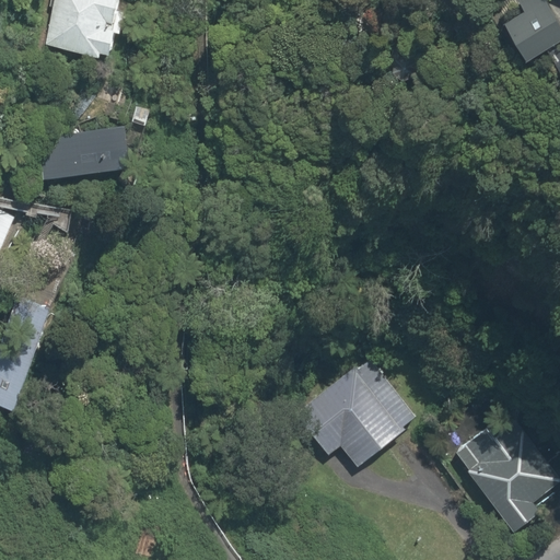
[(124,0),(54,0),(44,43),(109,60),(124,0)]
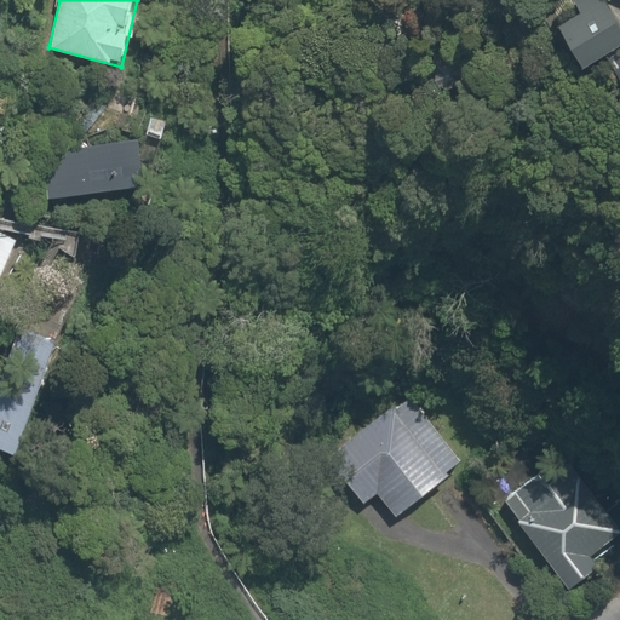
[(619,35),(600,0),(580,0),(575,4),(581,15),(566,24),(589,64),(610,52),(619,69),(619,35)]
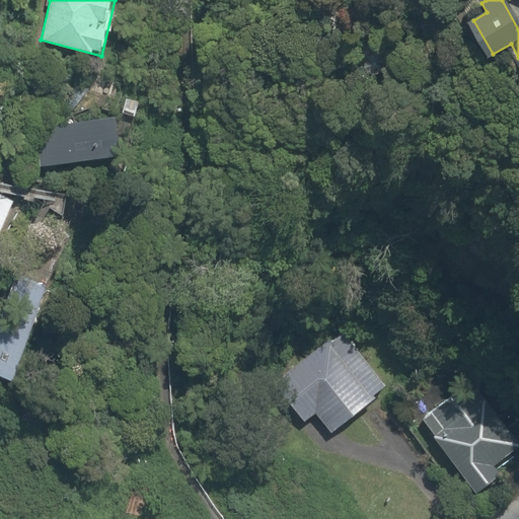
[(106,68),(95,106),(120,115),(131,76),(106,68)]
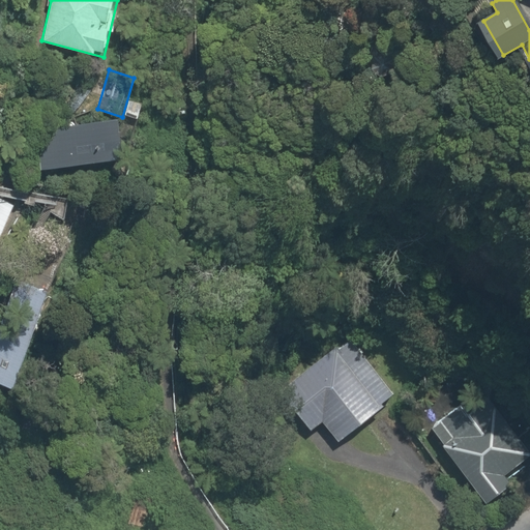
[(129,121),(36,133),(41,171),(134,159),(129,121)]
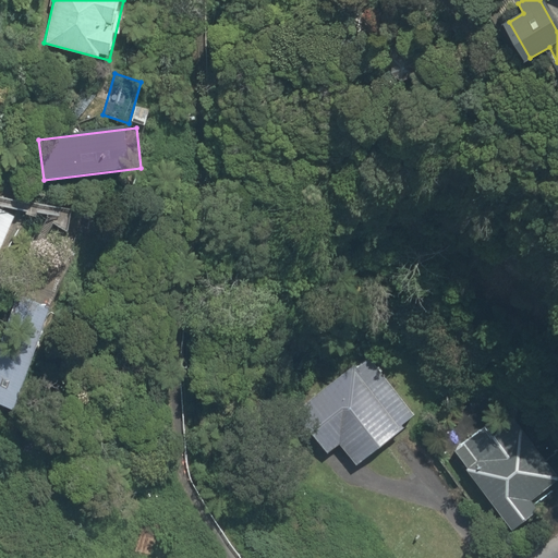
[(0,249),(13,215),(0,209),(0,249)]
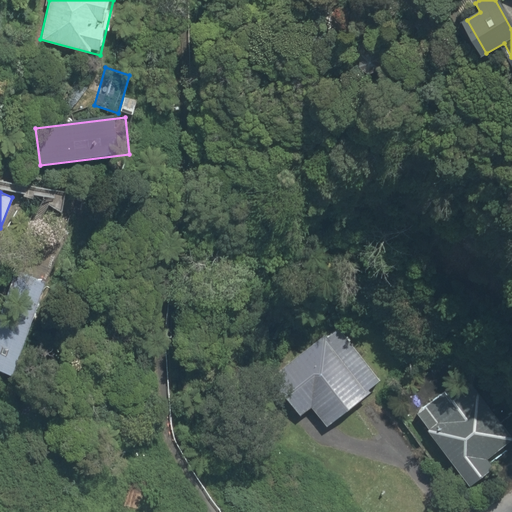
[(350,342),(283,394),(299,415),(310,406),(329,430),(385,387),(350,342)]
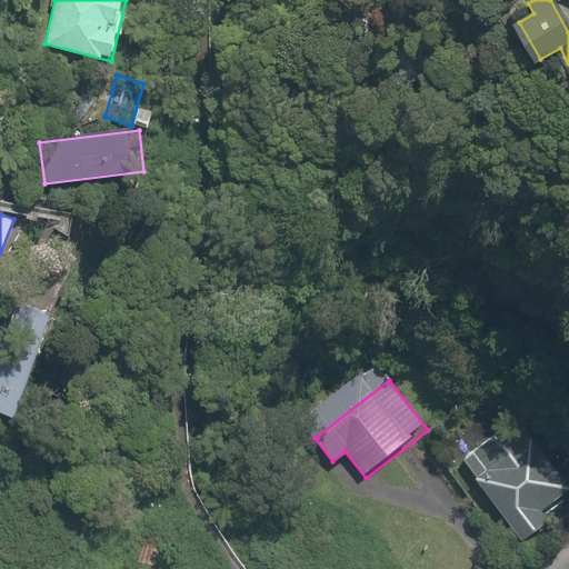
[(487,439),(461,459),(523,537),(547,519),(540,511),(568,488),(568,485),(529,435),(501,457),(487,439)]
